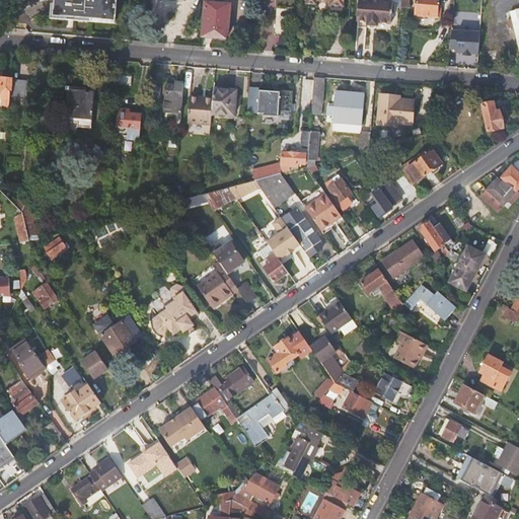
[(56,0),(57,5),(56,15),(68,16),(68,18),(101,21),(101,18),(117,19),(118,0),(56,0)]
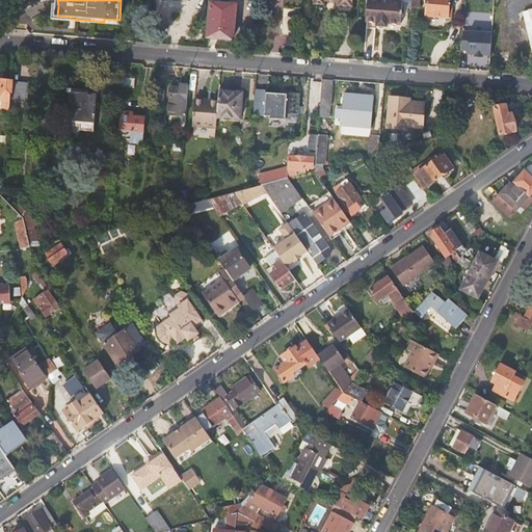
[(314,0),(314,1),(323,1),(323,0),(338,0),(338,4),(341,9),(349,9),(352,7),(352,0),(314,0)]
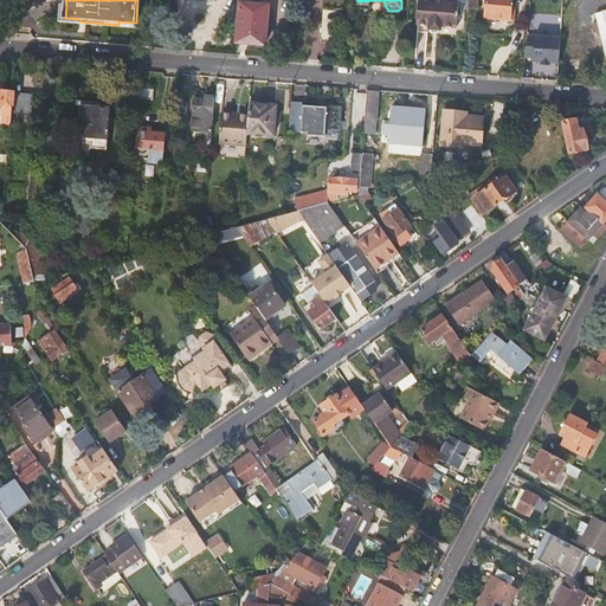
[(446,0),(417,0),(416,25),(429,25),(429,28),(440,30),(440,26),(457,27),(458,1),(446,0)]
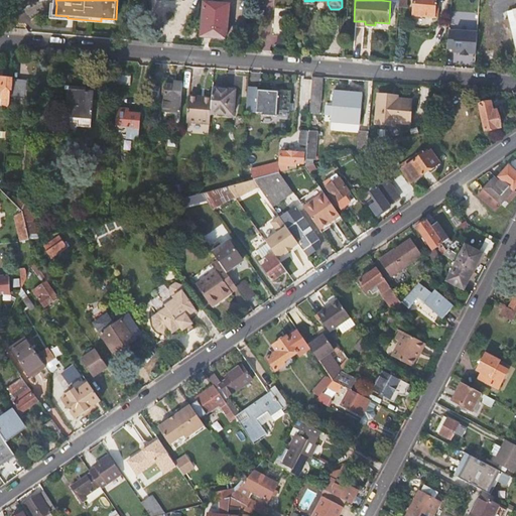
[(413,0),(412,14),(434,16),(434,15),(437,15),(438,5),(435,5),(435,0),(413,0)]
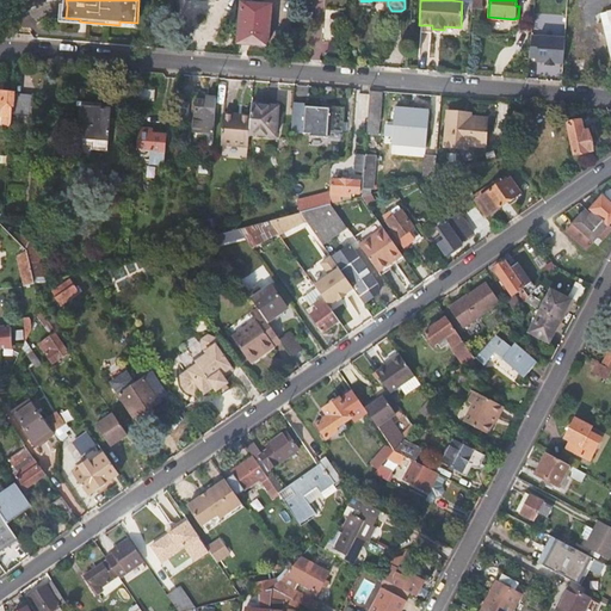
[(270,6),(242,4),(239,42),(266,45),(270,6)]
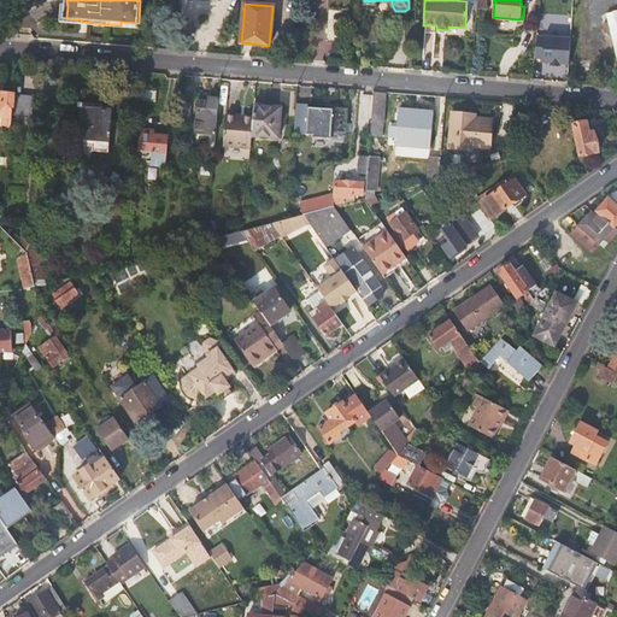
[(81,25),(81,22),(81,19),(66,18),(68,6),(62,5),(60,24),(81,25)]
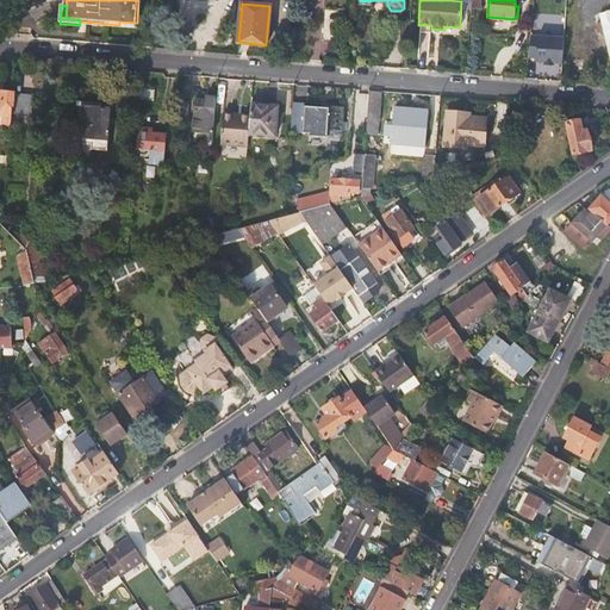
[(565,38),(530,35),(528,57),(536,57),(536,62),(545,63),(545,64),(554,66),(554,63),(561,64),(565,38)]
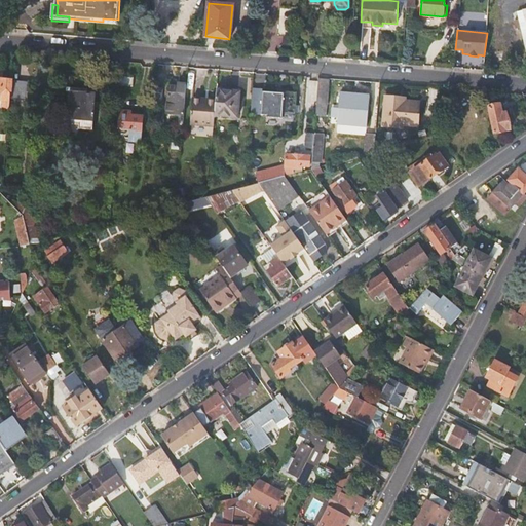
[(313,34),(301,33),(300,44),(312,45),(313,34)]
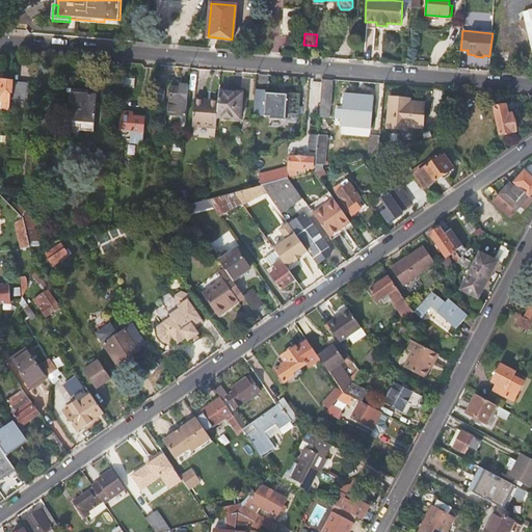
[(134,79),(122,78),(121,87),(134,88),(134,79)]
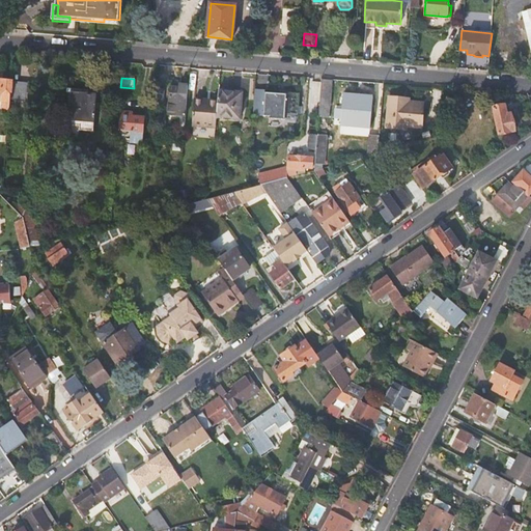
[(1,108),(10,109),(11,102),(14,81),(12,80),(0,79),(0,100),(2,100),(1,108)]
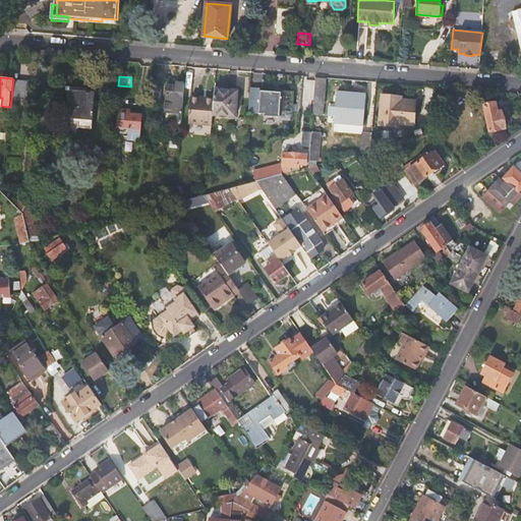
[(324,100),(325,78),(315,77),(314,84),(316,85),(315,99),(314,106),(323,107),(324,100)]
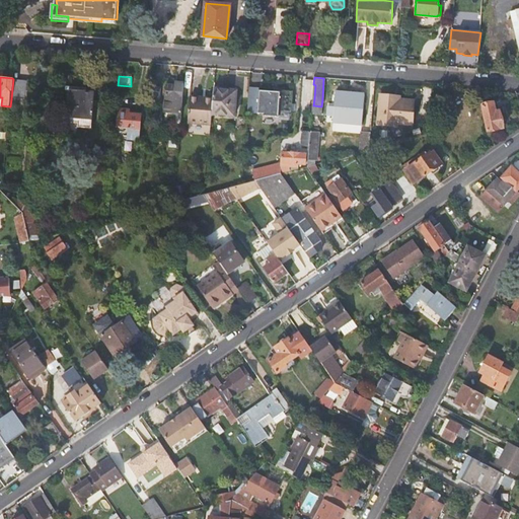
[(29,80),(13,79),(11,99),(27,100),(29,80)]
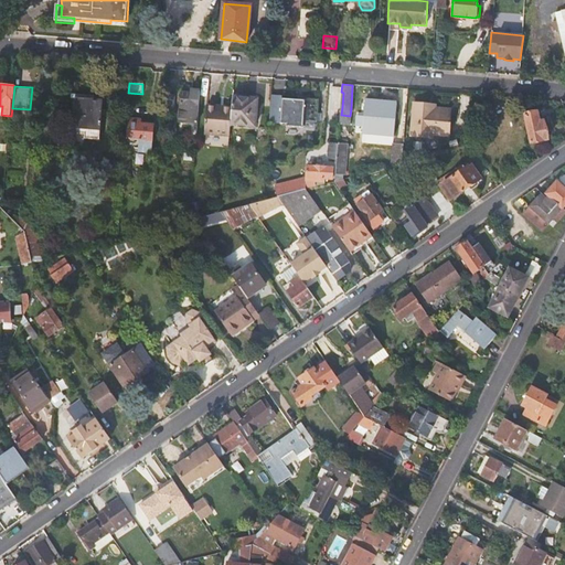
[(180,123),(198,124),(200,91),(190,91),(190,94),(182,93),(180,123)]
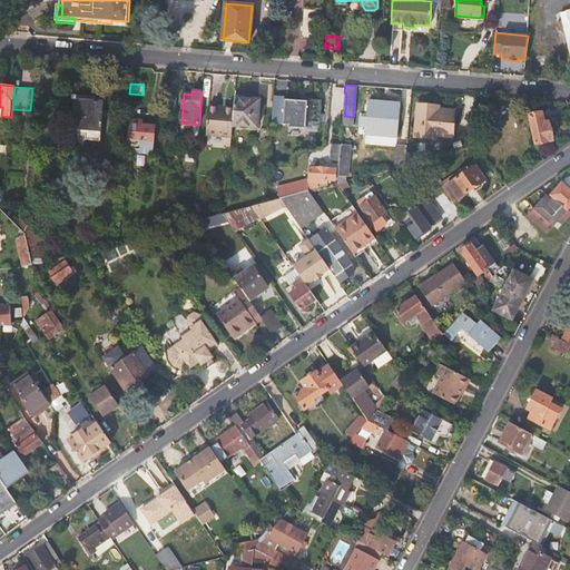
[(242,96),(234,95),(233,108),(232,123),(256,125),(259,94),(243,92),(242,96)]
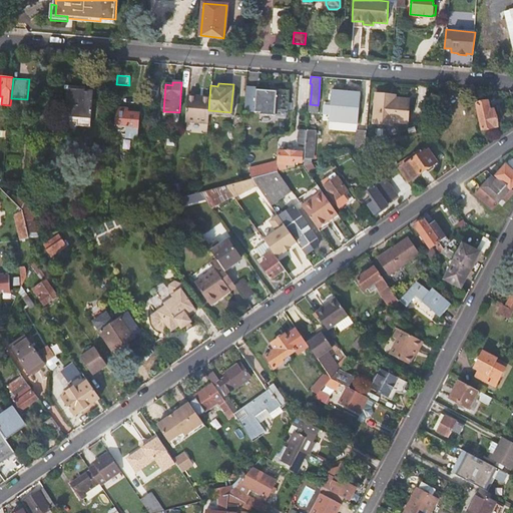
[(246,87),(245,111),(288,113),(288,109),(276,109),(277,88),(246,87)]
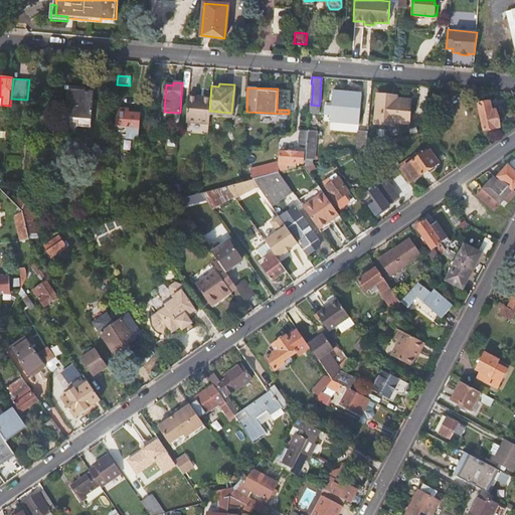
[(364,91),(336,89),(335,106),(363,108),(364,91)]
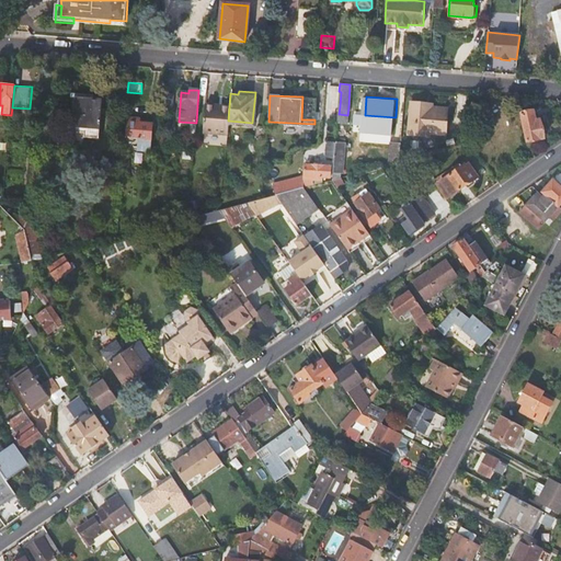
[(102,100),(75,98),(71,132),(83,133),(83,136),(99,138),(102,100)]
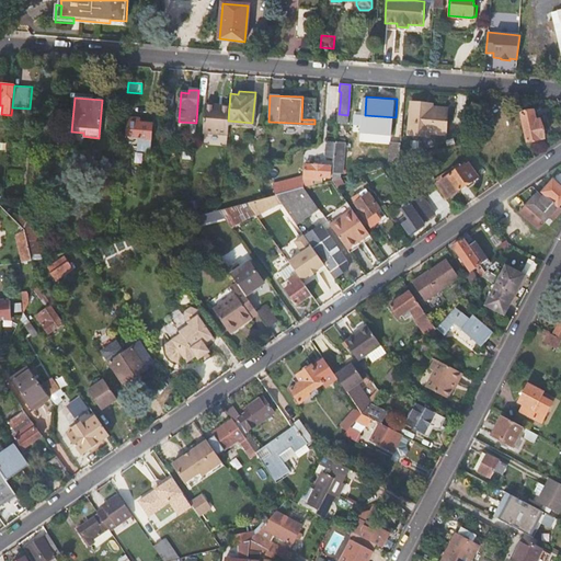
[(447,107),(431,105),(424,105),(424,103),(411,102),(409,134),(431,136),(431,132),(445,133),(447,107)]
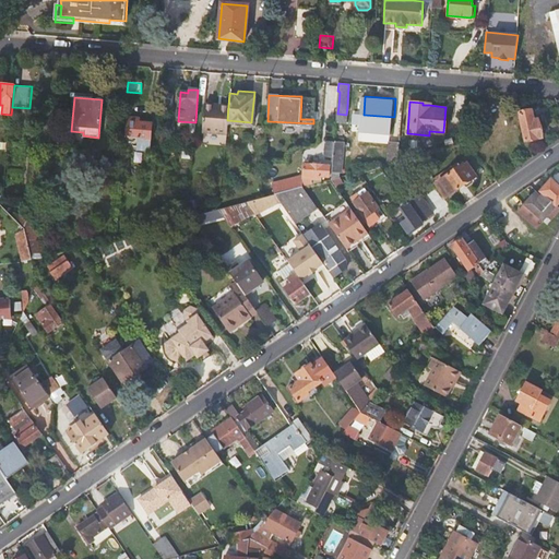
[(228,106),(214,105),(213,108),(204,108),(203,132),(226,133),(227,120),(228,106)]
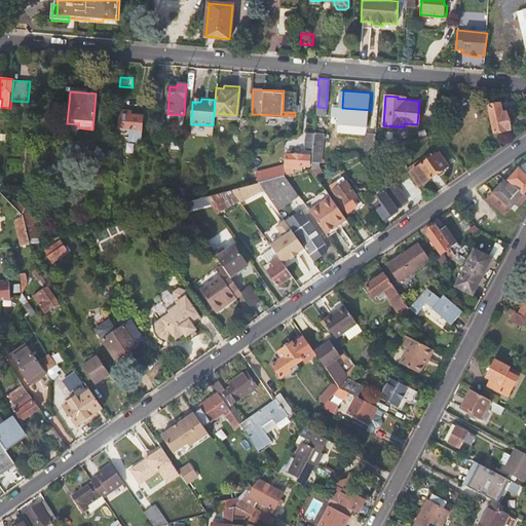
[(500,105),(488,107),(493,134),(510,129),(506,113),(502,113),(500,105)]
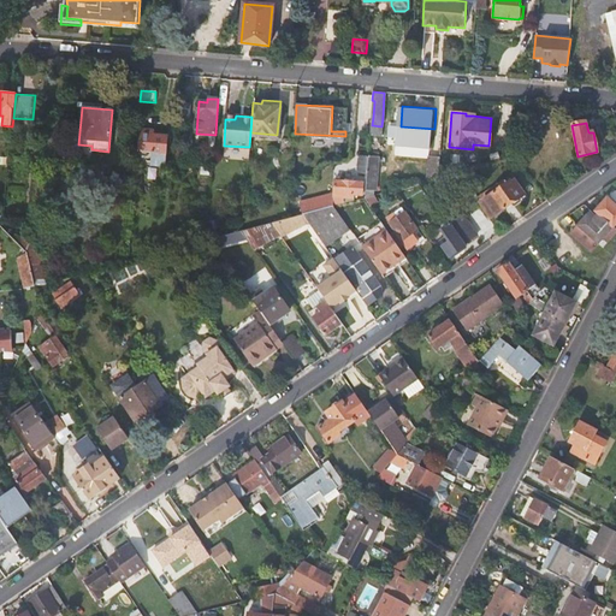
[(143,129),(143,131),(141,130),(138,150),(152,152),(150,165),(164,166),(166,135),(149,134),(150,130),(143,129)]
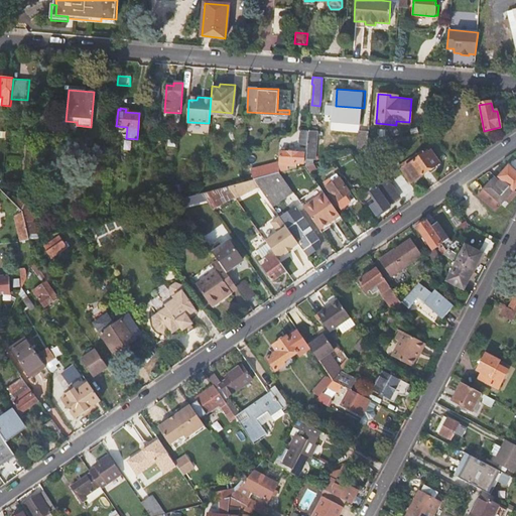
[(299,144),(306,145),(307,139),(307,131),(300,130),(299,144)]
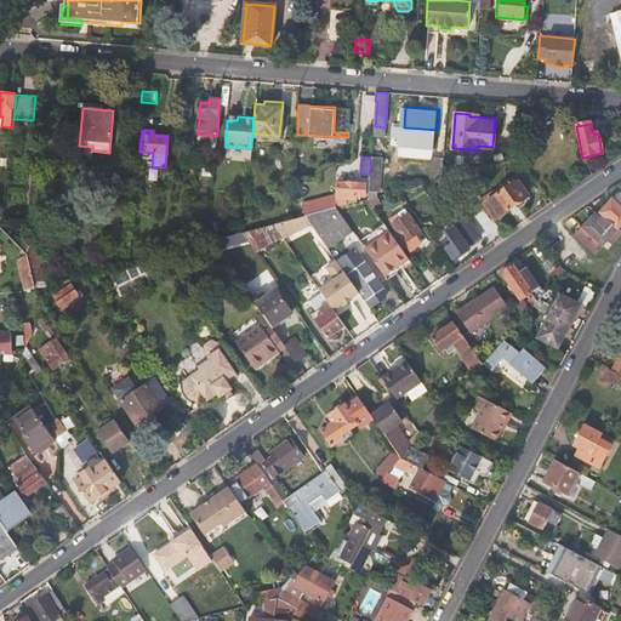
[(370,158),(370,167),(369,175),(369,183),(366,199),(377,195),(380,169),(381,158),(370,158)]
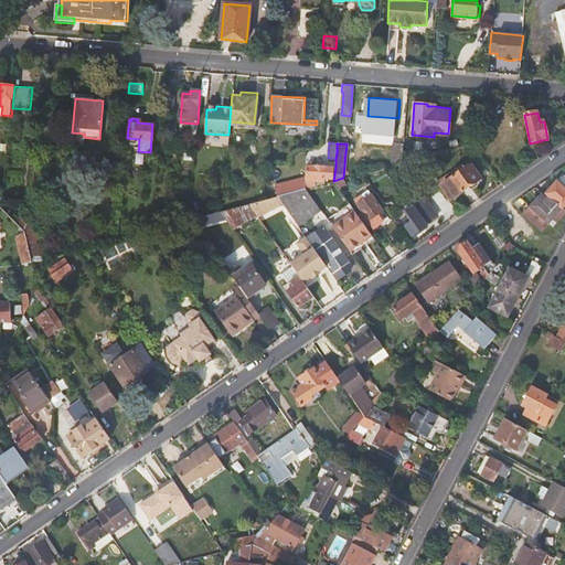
[(393,147),(391,166),(402,162),(403,147),(393,147)]
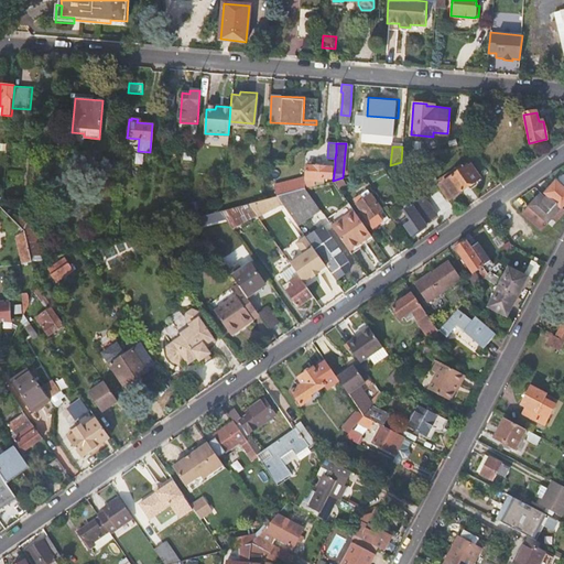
[(273,186),(277,196),(305,188),(305,181),(322,181),(322,179),(331,179),(332,166),(300,165),(300,173),(305,173),(304,176),(273,186)]
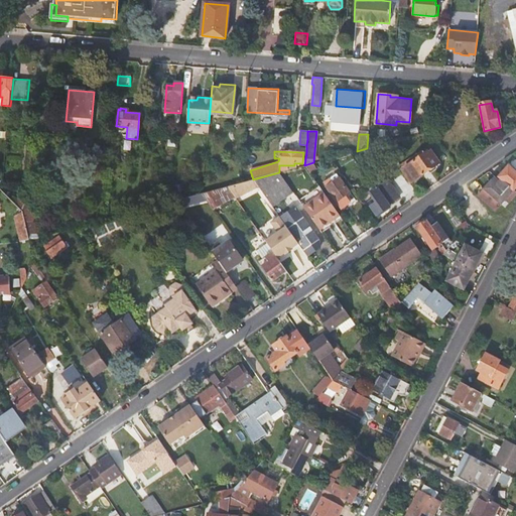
[(422,151),(416,155),(418,157),(406,166),(415,179),(439,163),(431,151),(428,153),(426,152),(423,154),(422,151)]
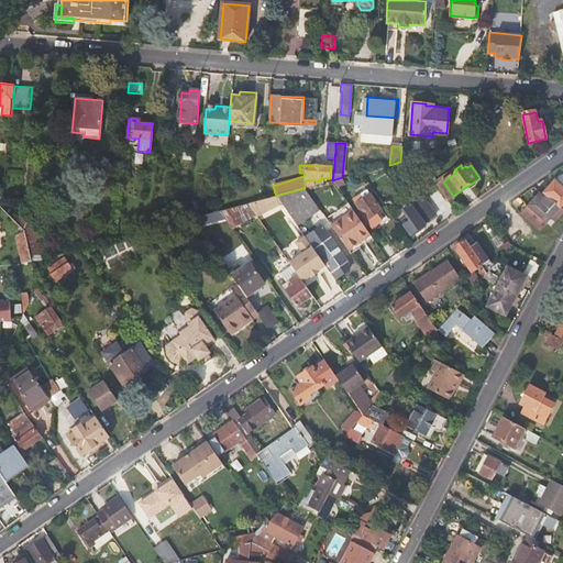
[(345,185),(342,177),(332,180),(339,189),(345,185)]
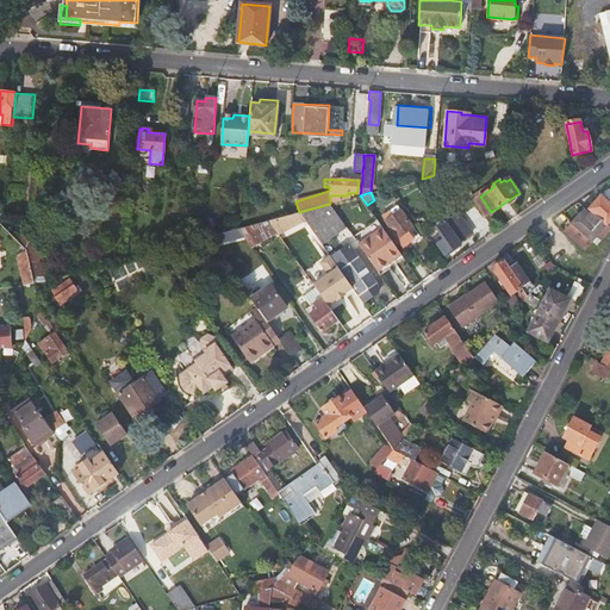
[(491,212),(480,197),(473,201),(484,217),(491,212)]
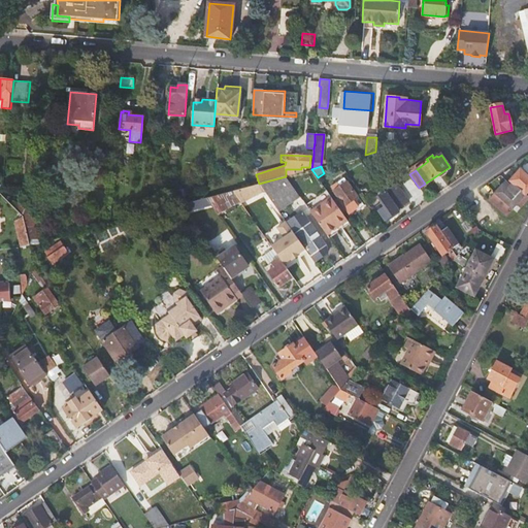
[(527,190),(527,177),(521,171),(518,174),(516,173),(510,179),(514,183),(508,188),(502,183),(488,199),(504,215),(510,208),(515,211),(527,197),(525,194),(527,190)]
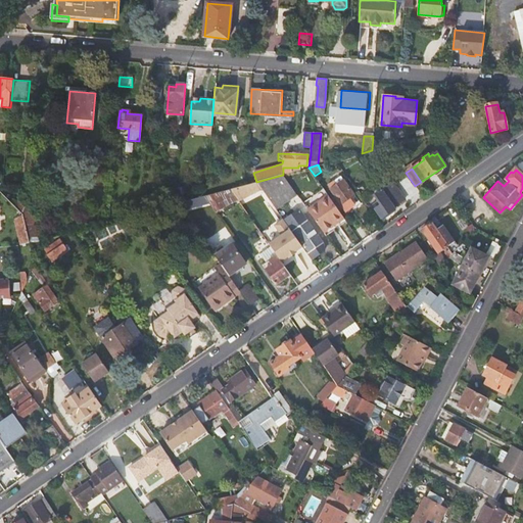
[(276,208),(296,194),(283,175),(256,182),(276,208)]
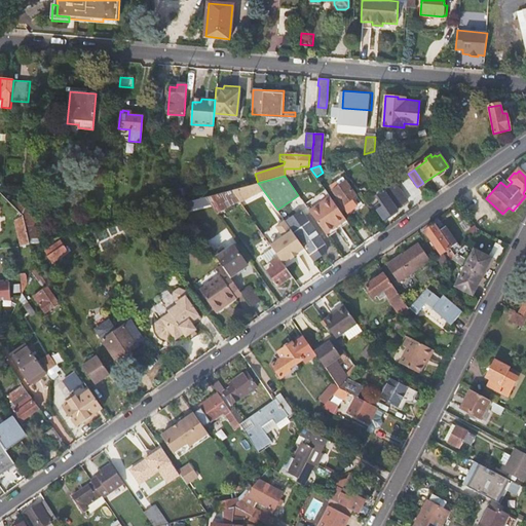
[(340,212),(345,209),(343,205),(355,196),(343,178),(330,187),(337,197),(333,200),(340,212)]
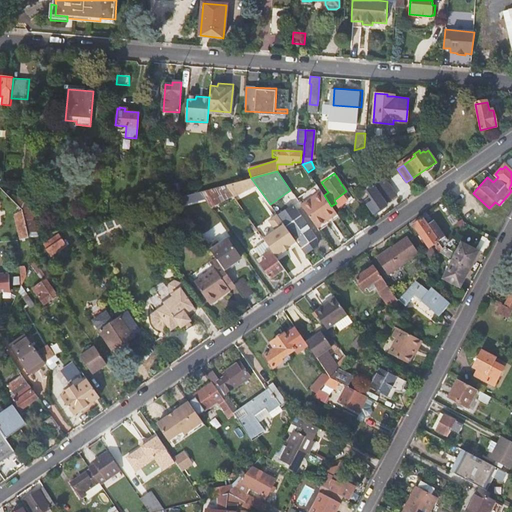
[(365,191),(372,201),(367,205),(373,214),(387,205),(386,204),(397,196),(388,183),(377,190),(373,186),(365,191)]
